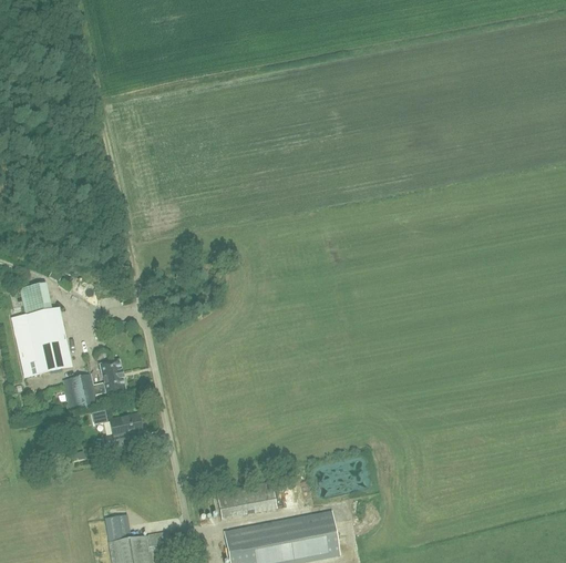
[(44,308),(38,280),(18,285),(23,313),(11,316),(23,375),(70,365),(58,306),(44,308)]
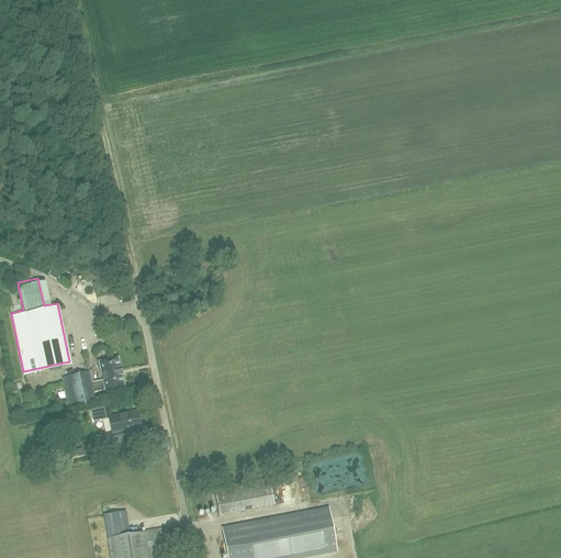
[(123,382),(120,368),(116,355),(97,359),(101,377),(90,379),(88,368),(66,374),(74,405),(94,401),(92,389),(103,387),(103,388),(110,386),(123,382)]
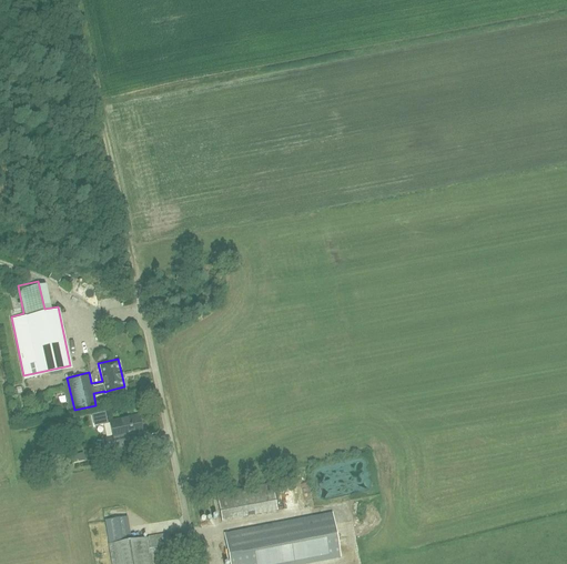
[(107,447),(134,442),(132,434),(141,432),(137,412),(109,419),(112,433),(103,435),(107,447)]
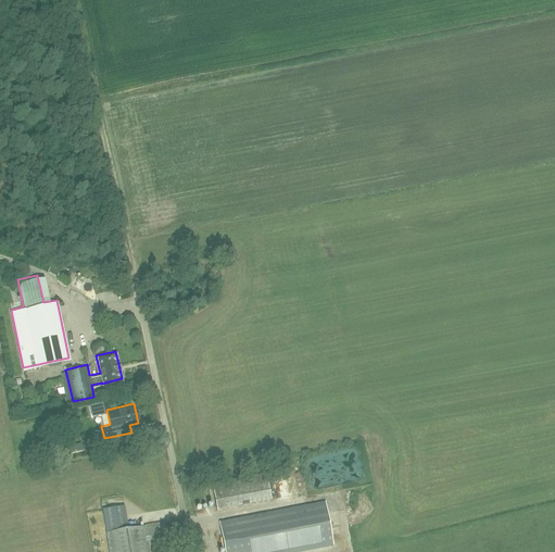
[(216,506),(269,497),(264,471),(211,480),(216,506)]
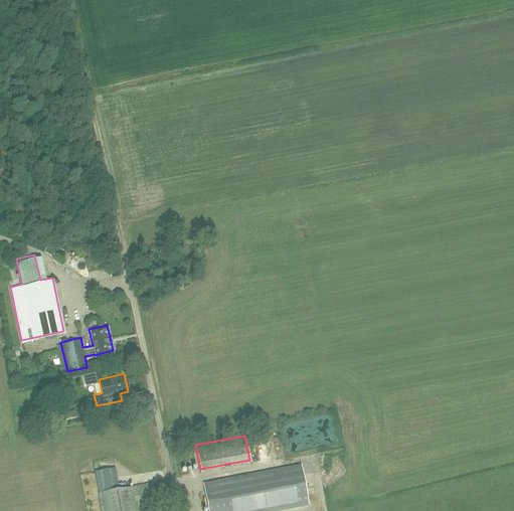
[(207,510),(255,510),(265,509),(308,502),(301,462),(257,470),(202,480),(207,510)]
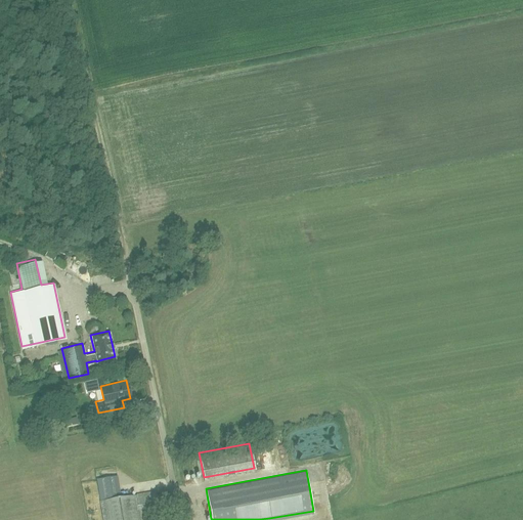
[(120,495),(116,474),(96,477),(102,519),(139,519),(137,510),(157,507),(154,489),(154,488),(134,491),(134,493),(120,495)]
